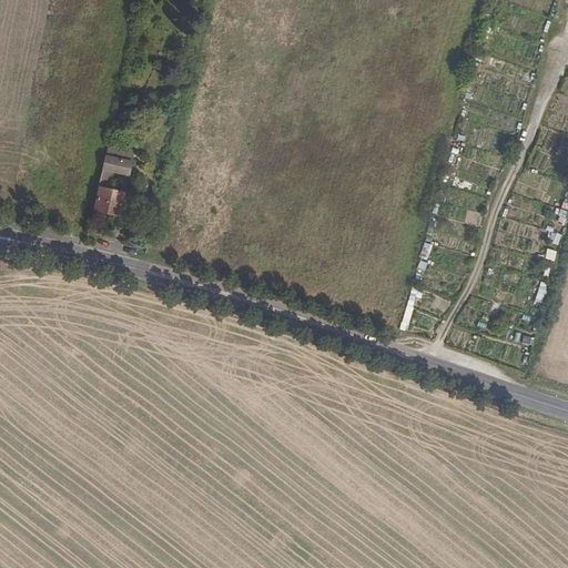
[(551,22),(549,30),(559,33),(563,26),(551,22)]
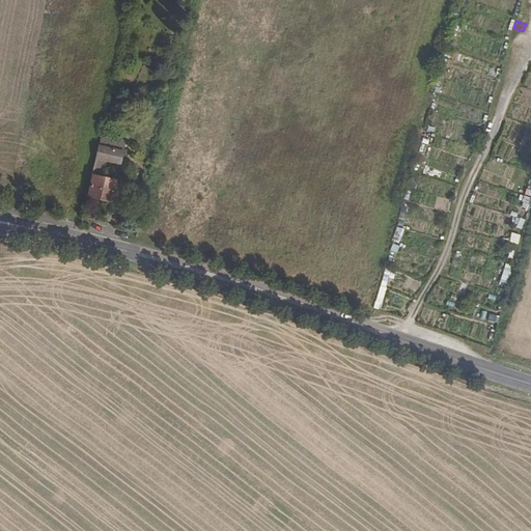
[(116,95),(111,116),(122,118),(127,99),(116,95)]
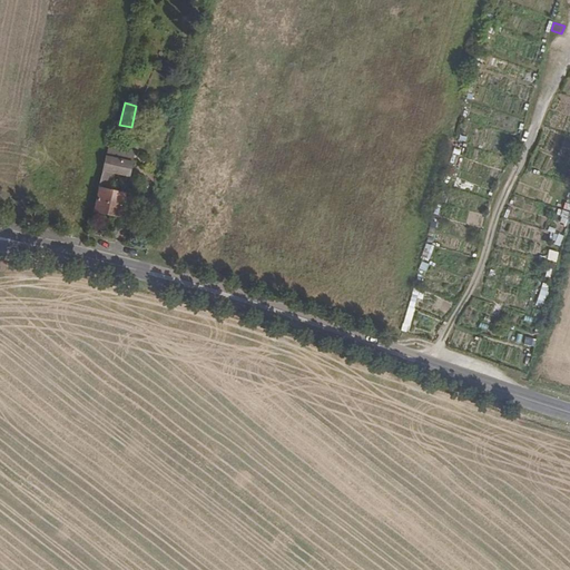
[(109,147),(107,157),(134,163),(136,151),(109,147)]
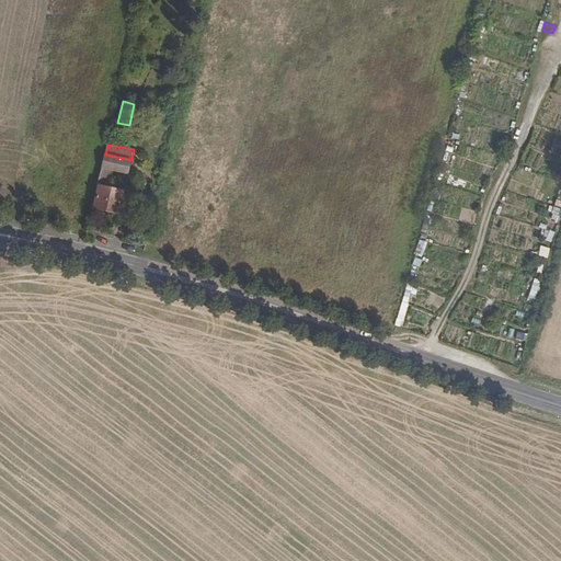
[(105,155),(102,167),(115,169),(128,172),(132,160),(105,155)]
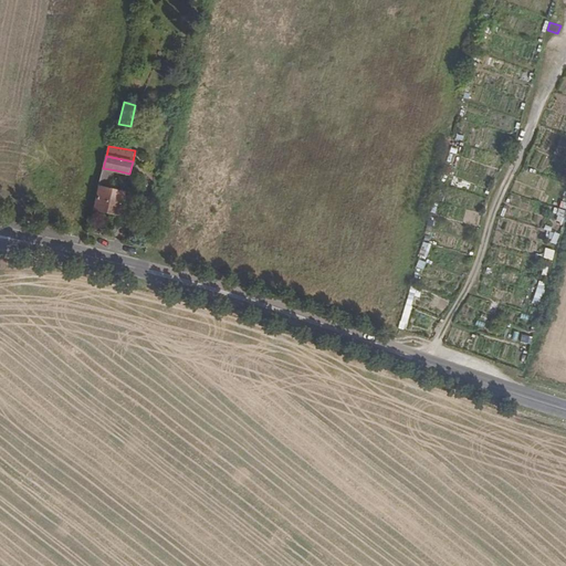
[(152,156),(150,164),(158,166),(160,157),(152,156)]
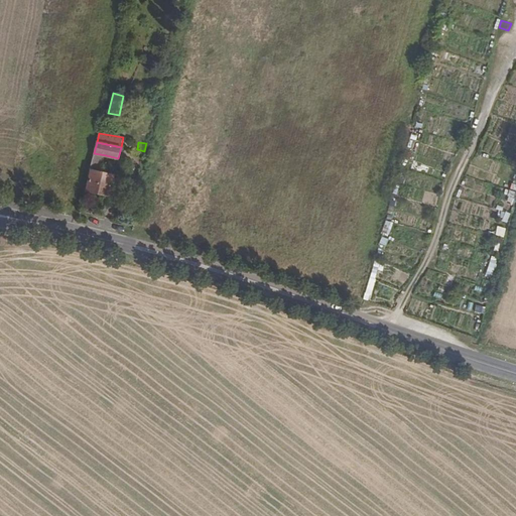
[(94,153),(90,169),(92,170),(102,172),(106,155),(94,153)]
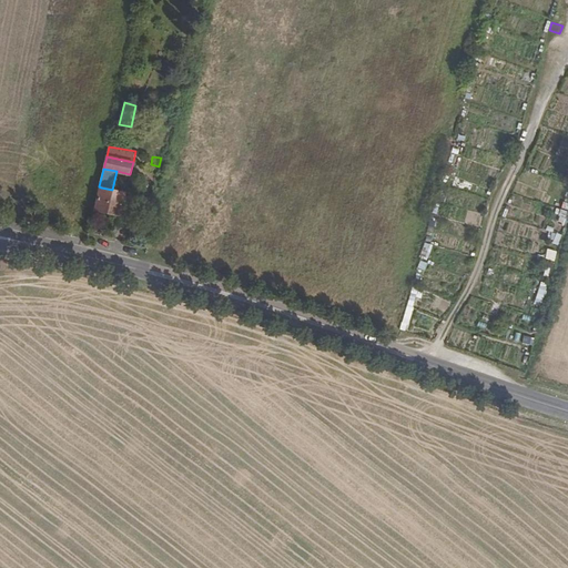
[(101,188),(97,211),(123,216),(128,192),(112,190),(101,188)]
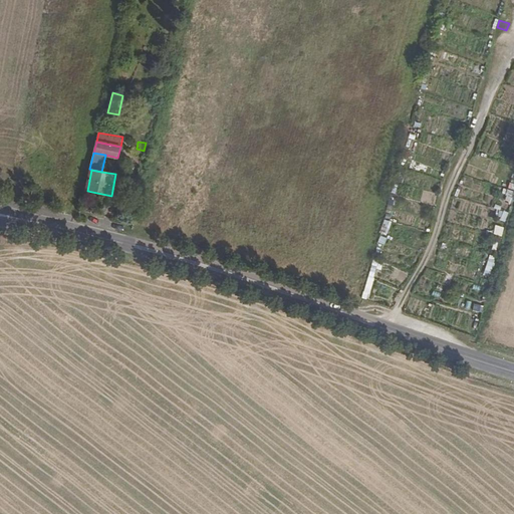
[(501,200),(509,204),(513,192),(505,188),(501,200)]
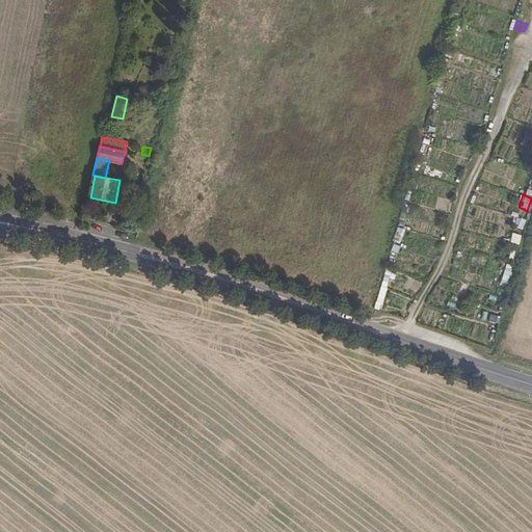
[(524,229),(525,218),(514,217),(513,228),(524,229)]
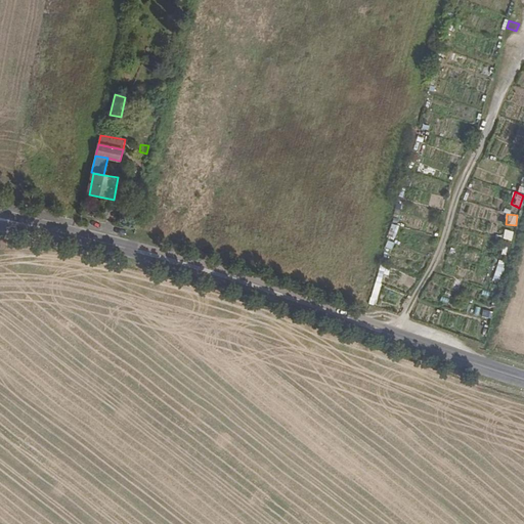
[(505,229),(501,238),(511,241),(514,231),(505,229)]
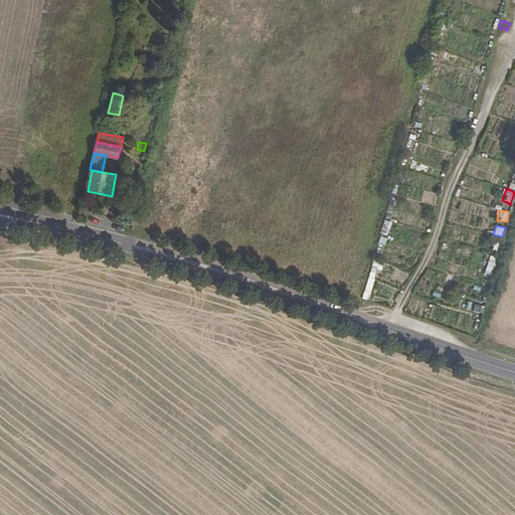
[(470,253),(469,259),(480,263),(482,258),(470,253)]
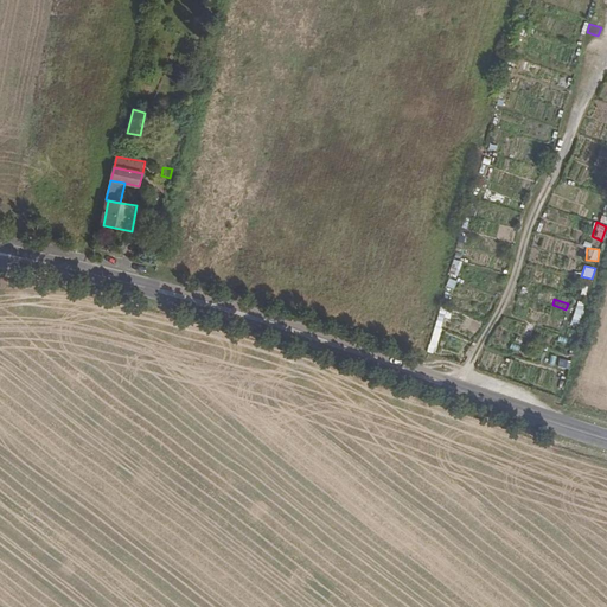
[(577,327),(586,302),(577,300),(570,325),(577,327)]
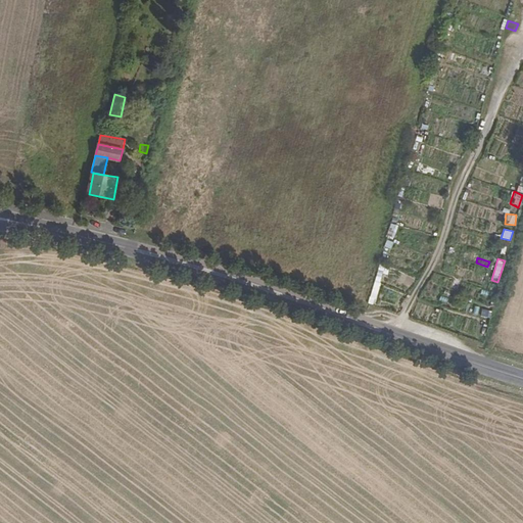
[(368,302),(374,304),(386,267),(380,265),(368,302)]
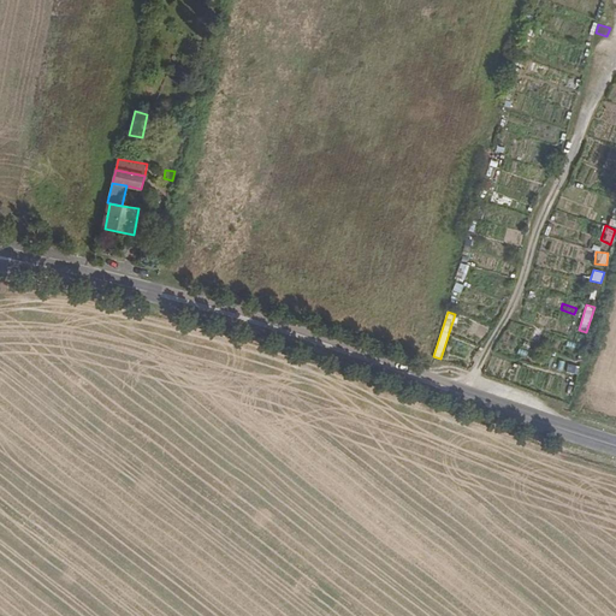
[(567,363),(566,372),(576,373),(578,366),(567,363)]
